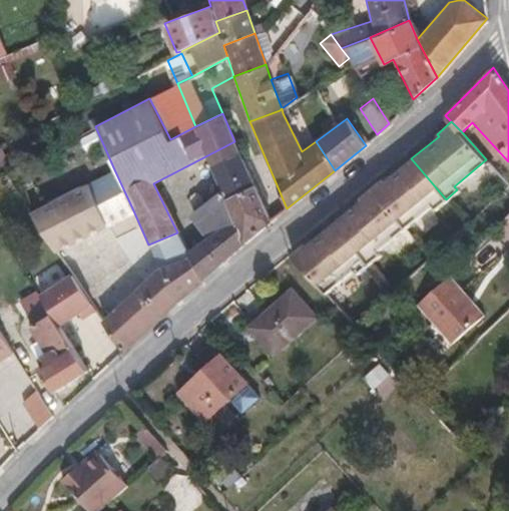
[(270,221),(234,141),(207,155),(224,198),(241,240),(243,242),(270,221)]
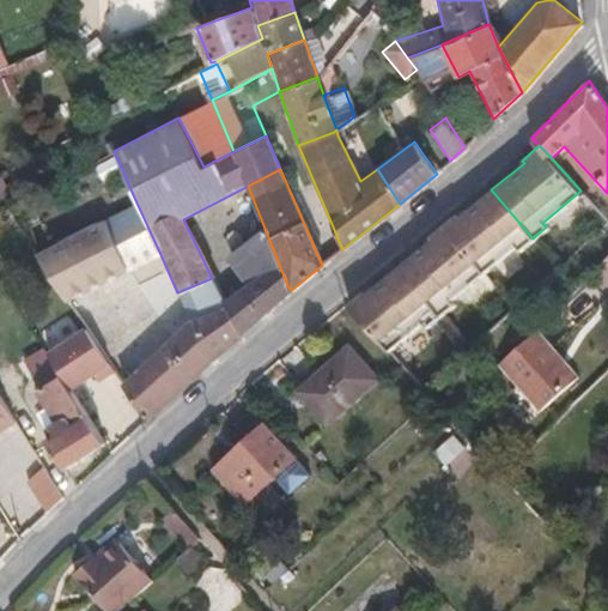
[(533,239),(491,189),(458,218),(456,216),(443,227),(481,273),(514,246),(518,250),(533,239)]
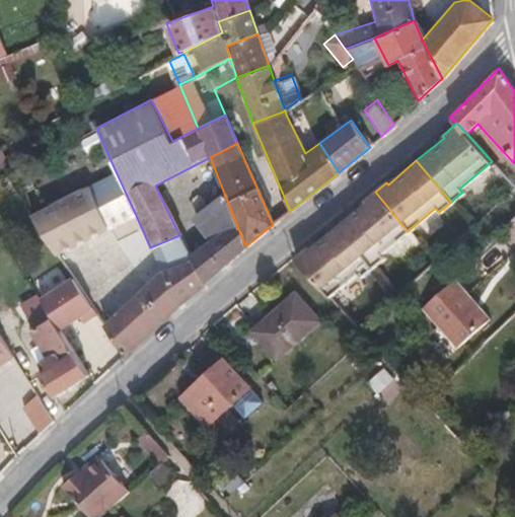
[(135,213),(116,171),(30,215),(56,252),(135,213)]
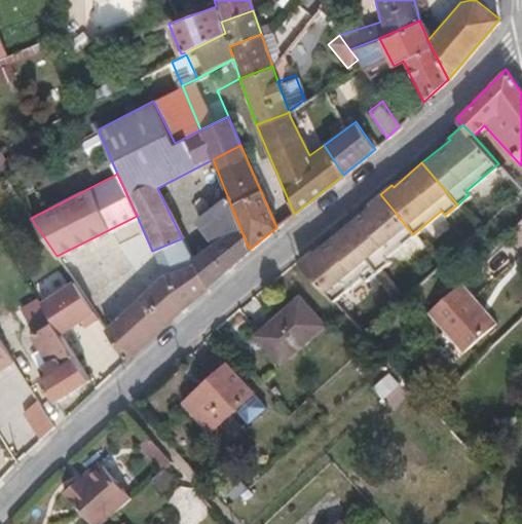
[(413,234),(380,194),(368,204),(370,207),(341,230),(376,271),(387,262),(384,258),(413,234)]
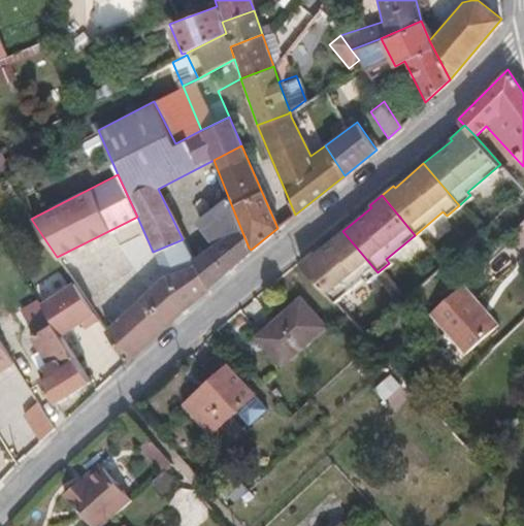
[(249,248),(231,204),(210,214),(221,238),(193,259),(206,287),(251,250),(249,248)]
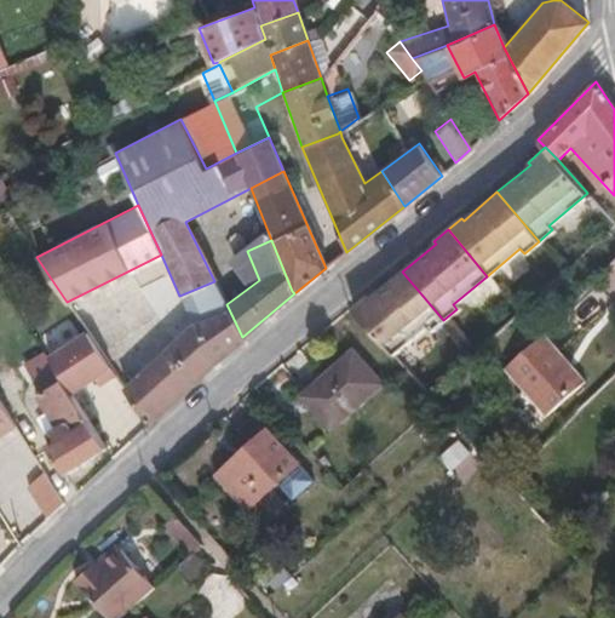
[(443,320),(402,272),(369,299),(367,297),(350,310),(391,355),(424,327),(429,331),(443,320)]
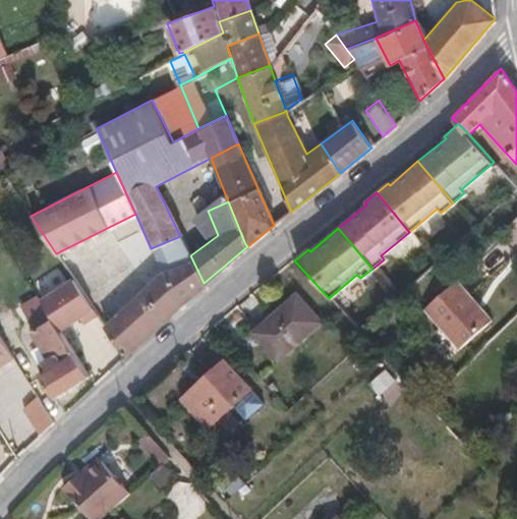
[(190,255),(180,236),(151,248),(161,272),(190,255)]
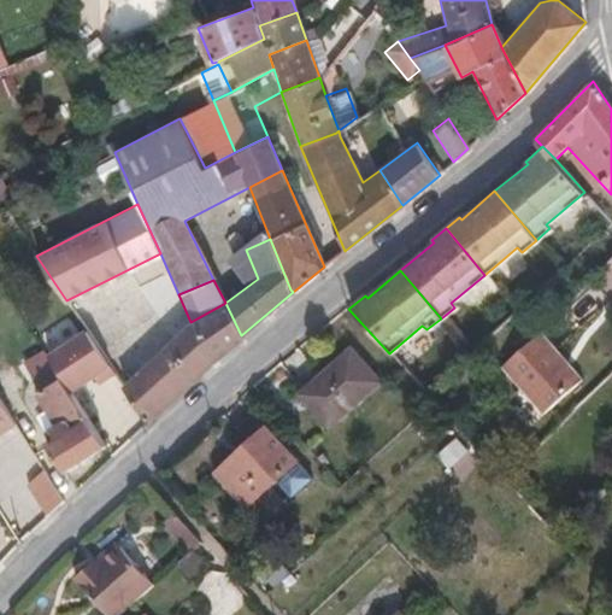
[(212,361),(241,335),(225,303),(190,322),(196,335),(212,361)]
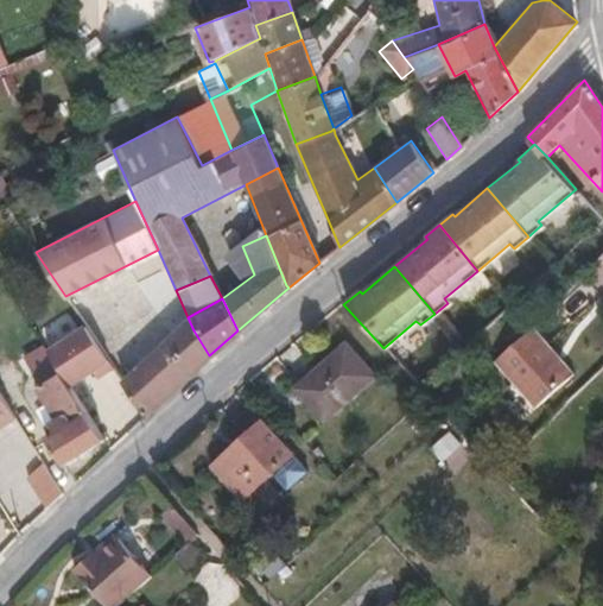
[(144,416),(209,355),(194,330),(188,317),(120,380),(144,416)]
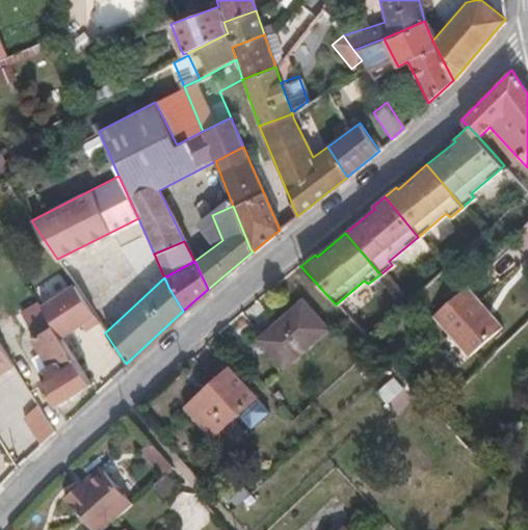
[(498,327),(462,287),(428,317),(465,356),(498,327)]
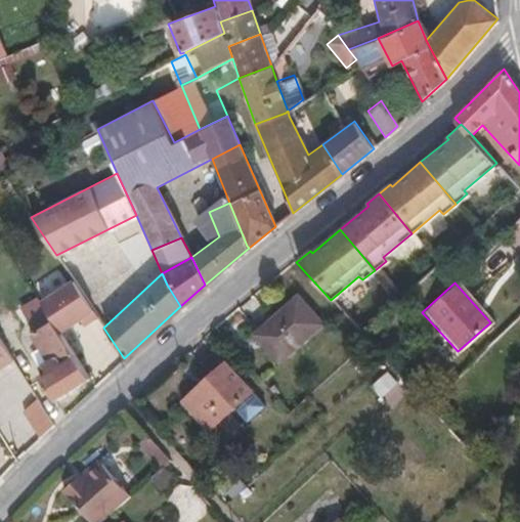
[(277,361),(320,322),(297,295),(254,334),(277,361)]
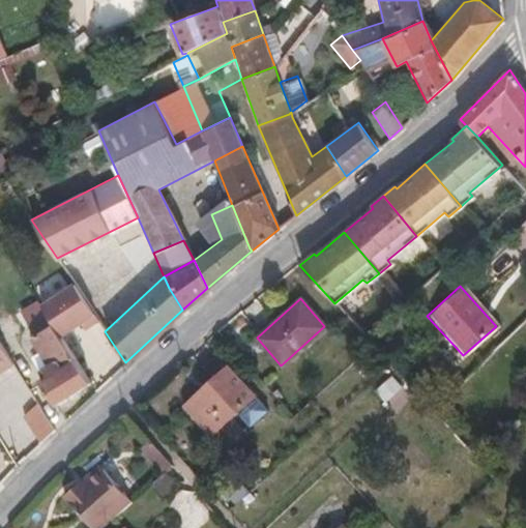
[(89,383),(71,355),(46,314),(26,326),(49,364),(36,373),(41,381),(39,383),(54,405),(89,383)]
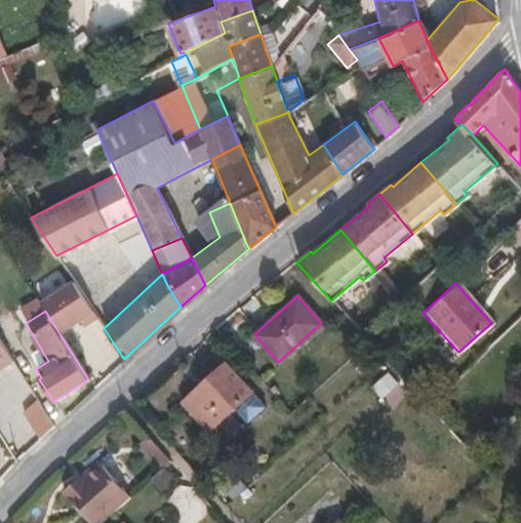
[(0,369),(12,362),(0,343),(0,369)]
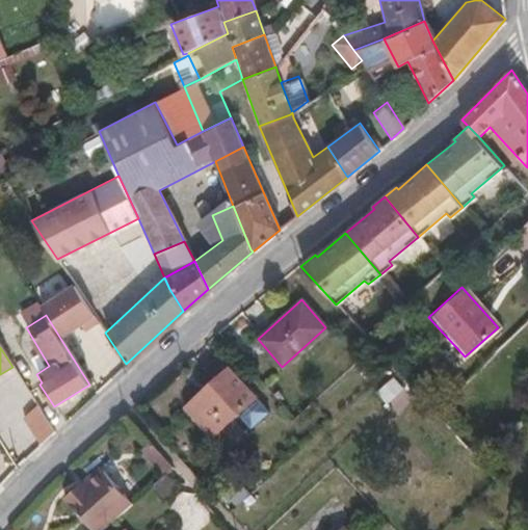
[(211,436),(255,397),(228,367),(184,406),(211,436)]
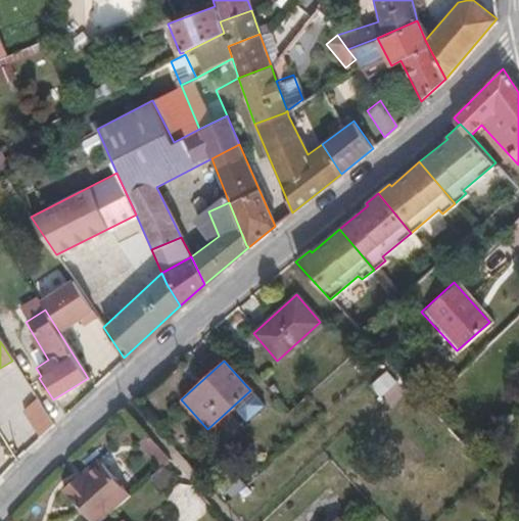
[(169,458),(144,432),(138,438),(161,464),(169,458)]
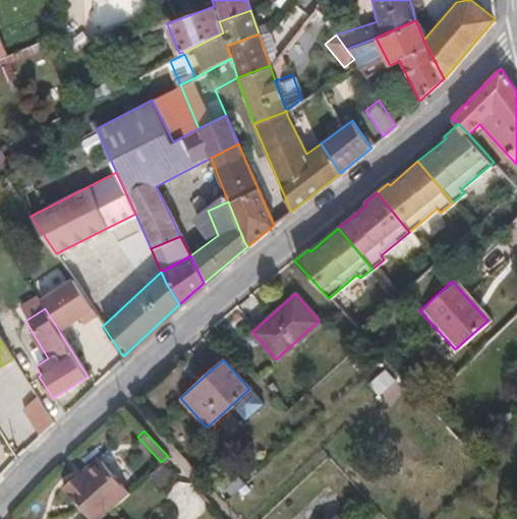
[(96,455),(77,471),(60,486),(91,518),(98,518),(129,491),(100,459),(96,455)]
